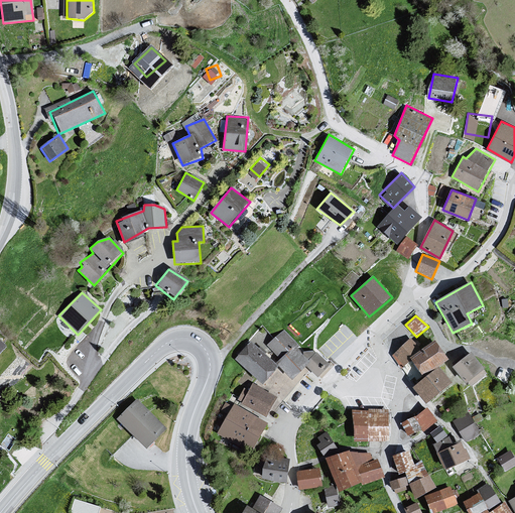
[(285,328),(269,343),(283,357),(280,360),(294,375),(307,361),(319,373),(331,362),(318,350),(316,351),(314,348),(304,349),(305,352),(298,345),(300,343),(285,328)]
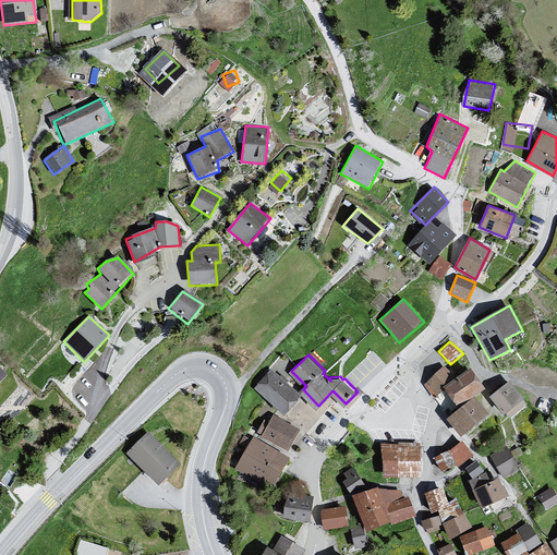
[(456,376),(445,365),(424,381),(432,391),(456,376)]
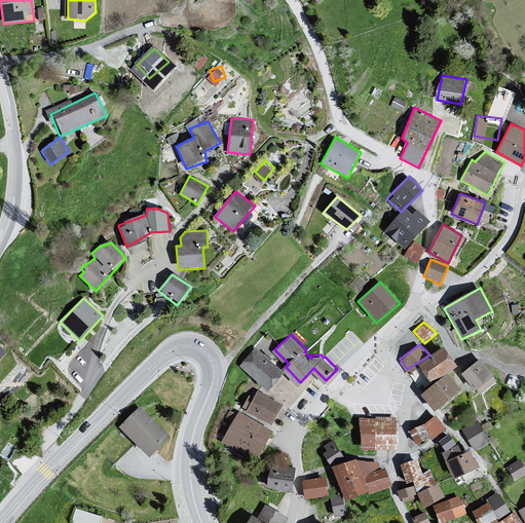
[(237,365),(268,390),(284,375),(255,347),(237,365)]
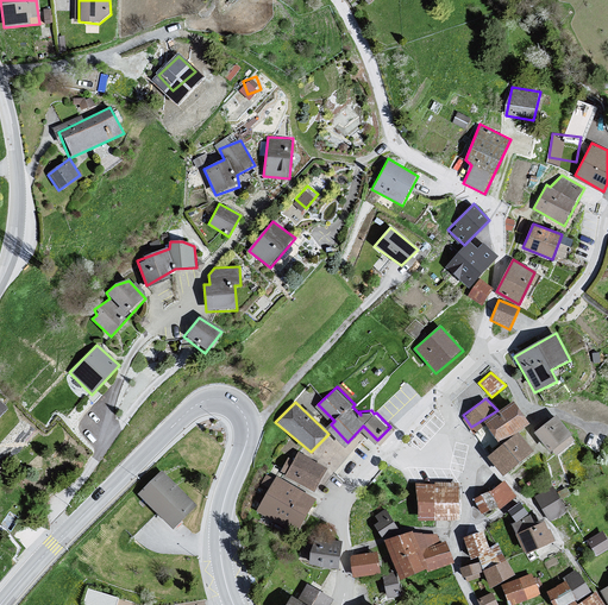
[(514,403),(484,421),(499,442),(530,424),(514,403)]
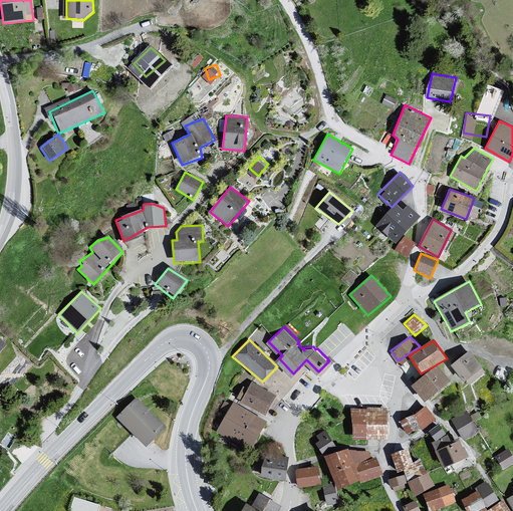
[(469,350),(451,364),(467,386),(484,372),(469,350)]
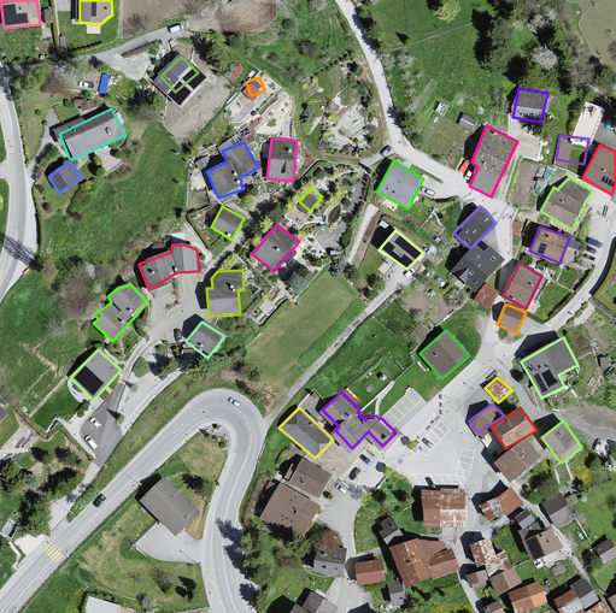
[(523,438),(494,463),(510,482),(540,458),(523,438)]
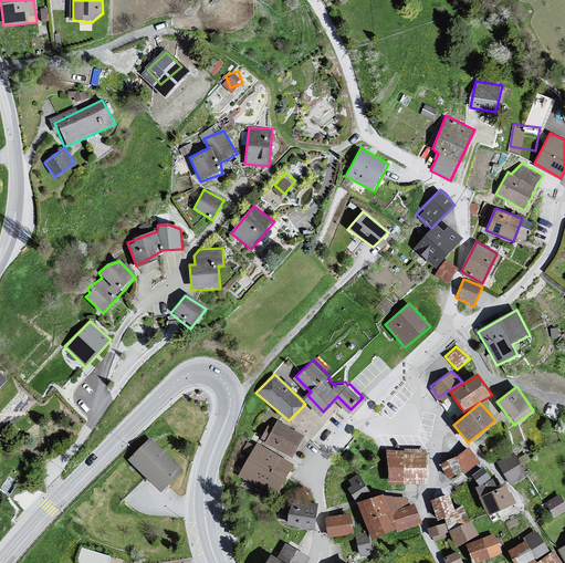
[(264,440),(292,457),(303,437),(278,420),(264,440)]
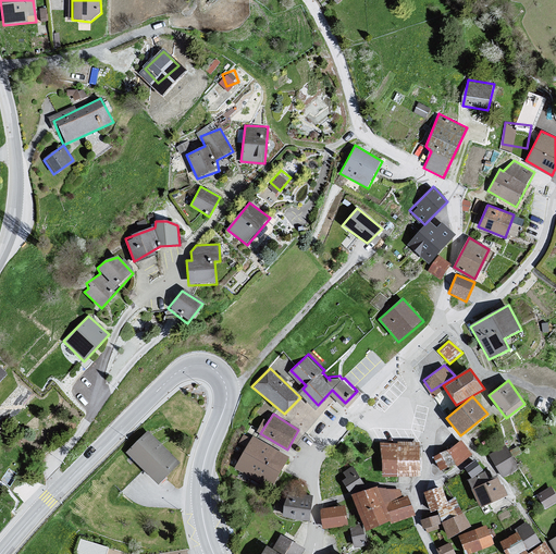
[(126,452),(158,482),(180,463),(149,431),(126,452)]
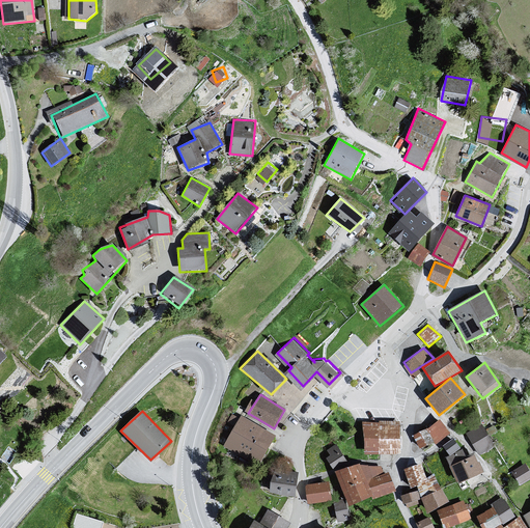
[(242,416),(223,445),(257,466),(274,436),(242,416)]
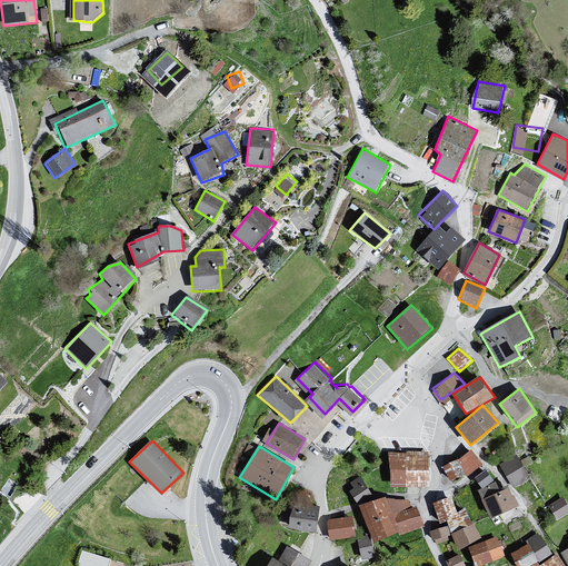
[(470,449),(441,465),(452,480),(482,464),(470,449)]
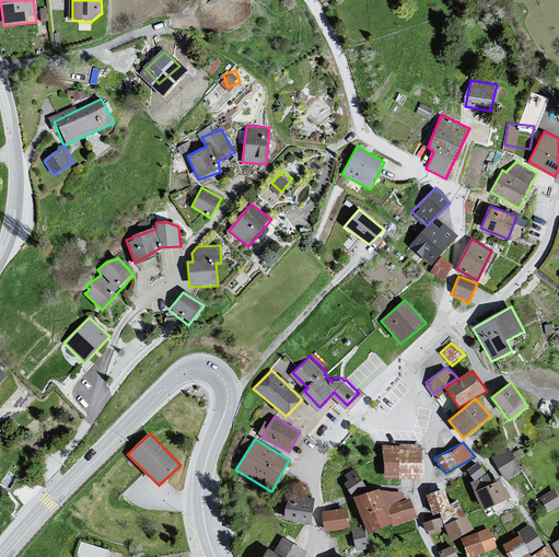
[(384,445),(385,478),(423,476),(421,443),(384,445)]
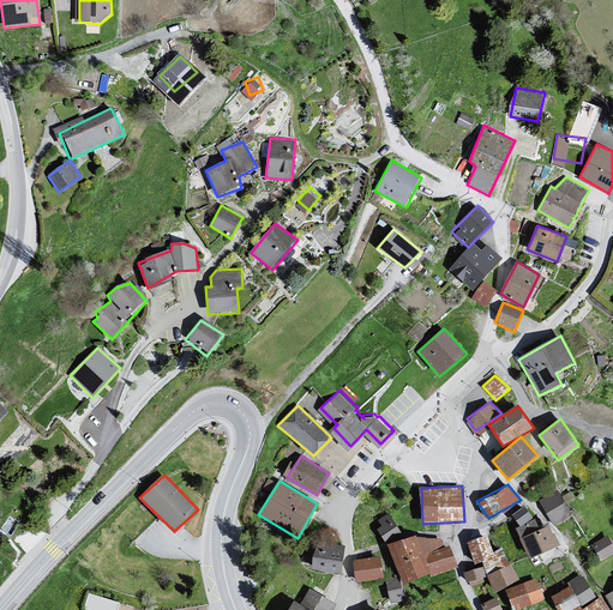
[(557,485),(539,496),(554,520),(570,509),(557,485)]
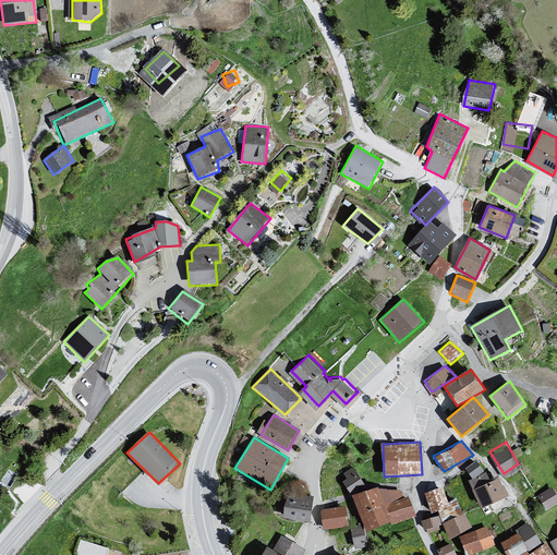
[(468,468),(474,477),(485,470),(477,461),(468,468)]
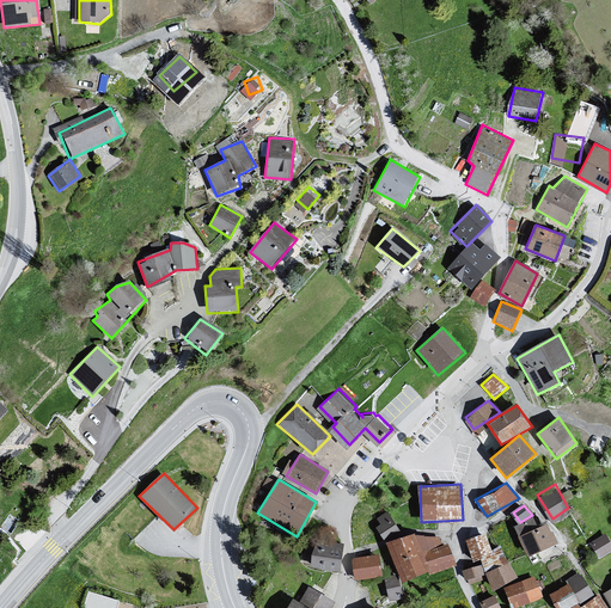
[(373,521),(385,539),(399,532),(388,513),(373,521)]
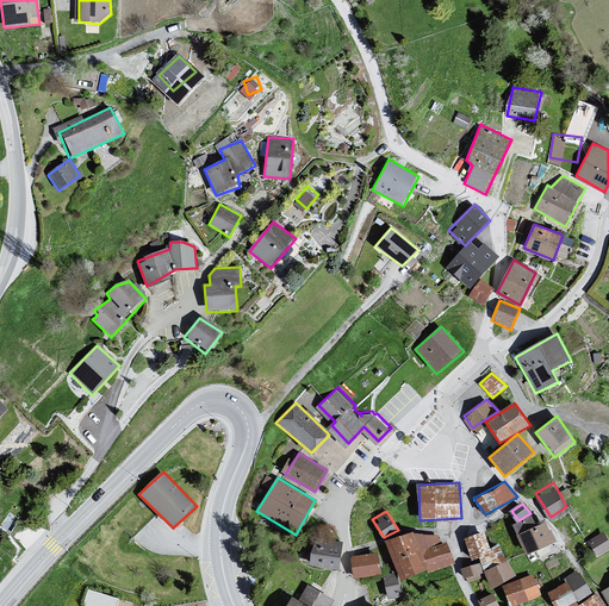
[(517,533),(527,553),(554,539),(545,520),(517,533)]
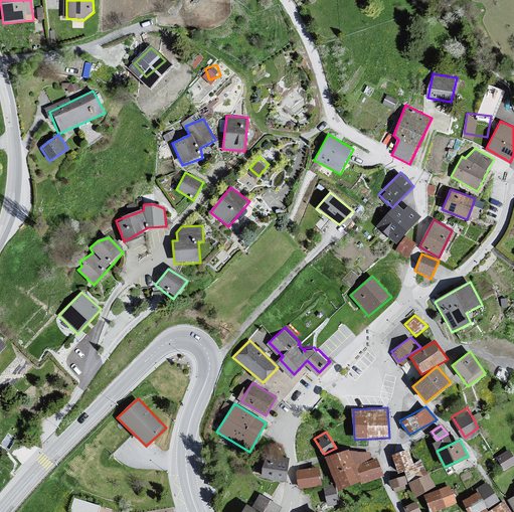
[(513,449),(512,447),(498,454),(506,469),(513,464),(513,449)]
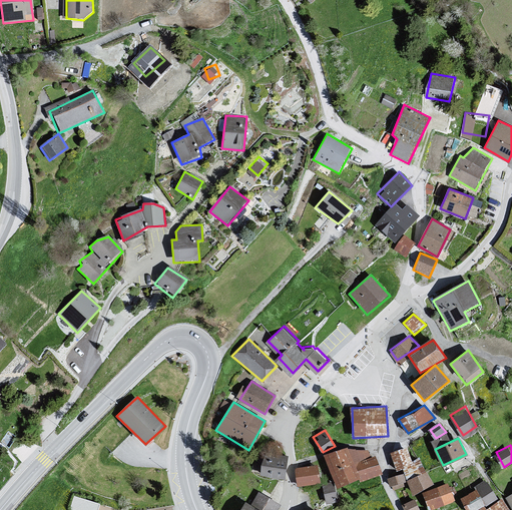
[(363,446),(324,457),(336,490),(382,477),(376,457),(367,460),(363,446)]
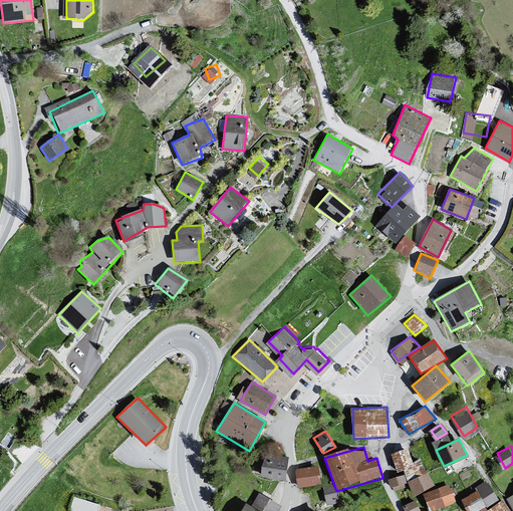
[(392,453),(399,472),(414,467),(408,448),(392,453)]
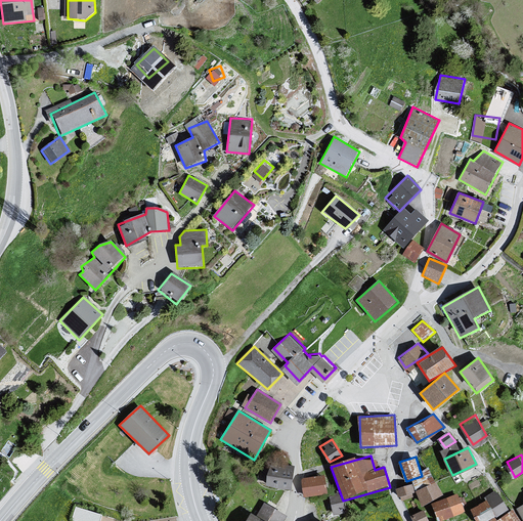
[(269,463),(265,484),(289,489),(293,467),(269,463)]
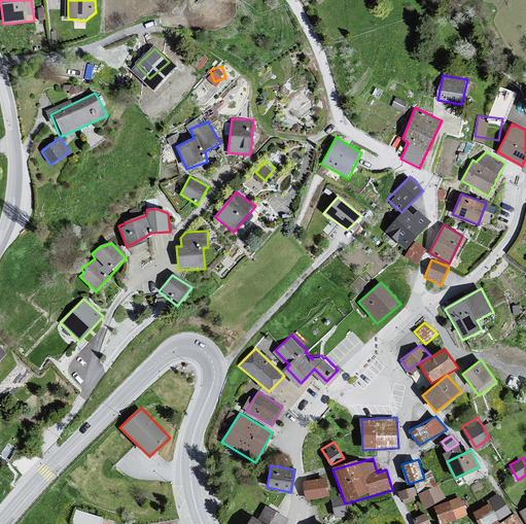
[(325,477),(302,480),(306,499),(329,495),(325,477)]
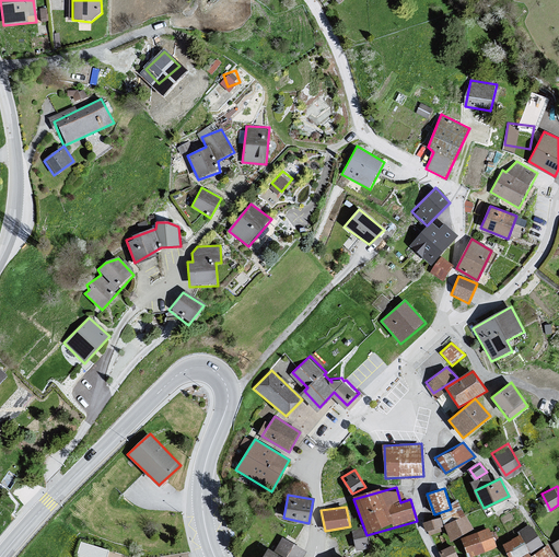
[(467,512),(446,523),(453,541),(475,528),(467,512)]
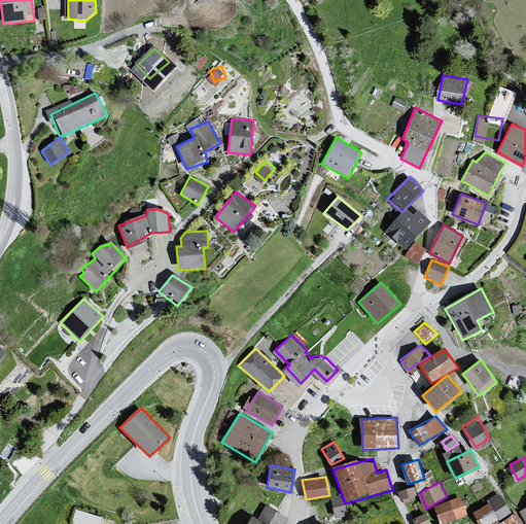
[(415,485),(399,490),(402,498),(418,493),(415,485)]
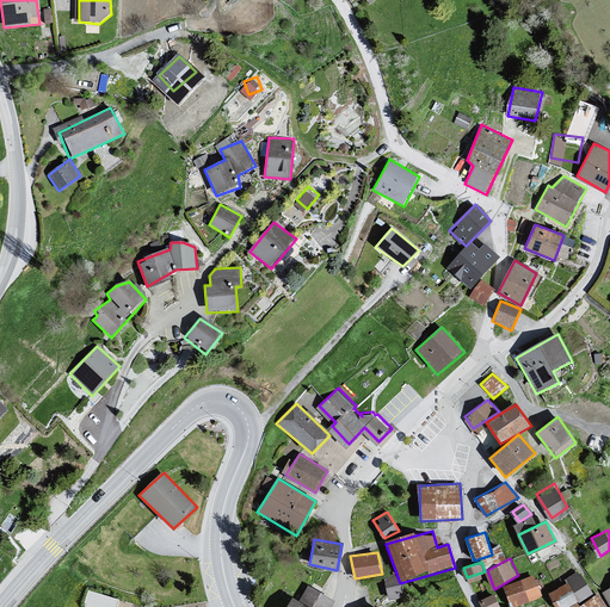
[(578,571),(564,578),(566,583),(578,602),(592,593),(578,571)]
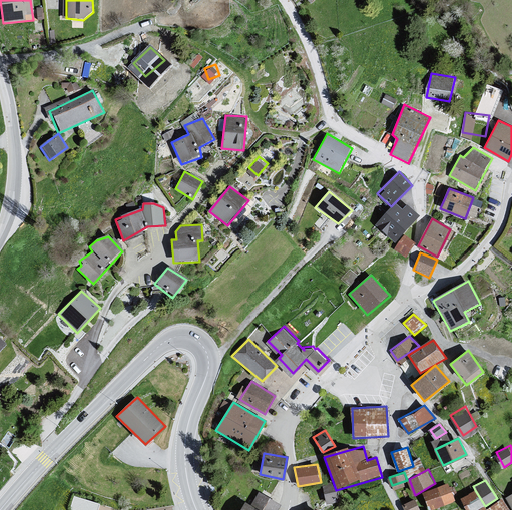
[(447,482),(423,492),(430,509),(455,500),(447,482)]
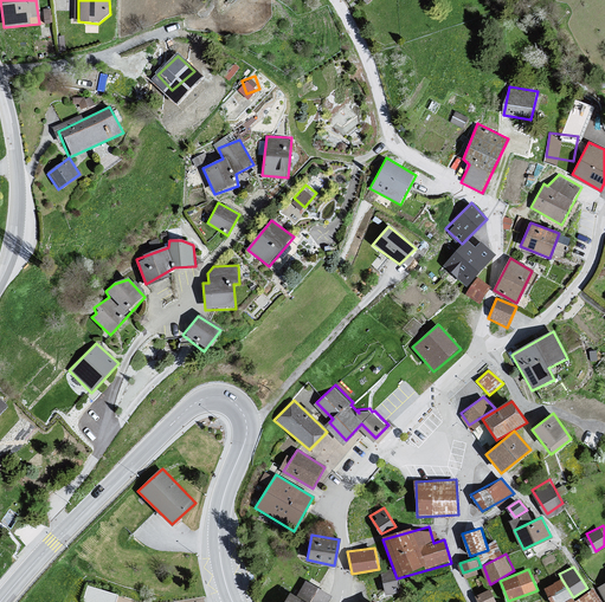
[(392,570),(380,571),(386,593),(397,590),(392,570)]
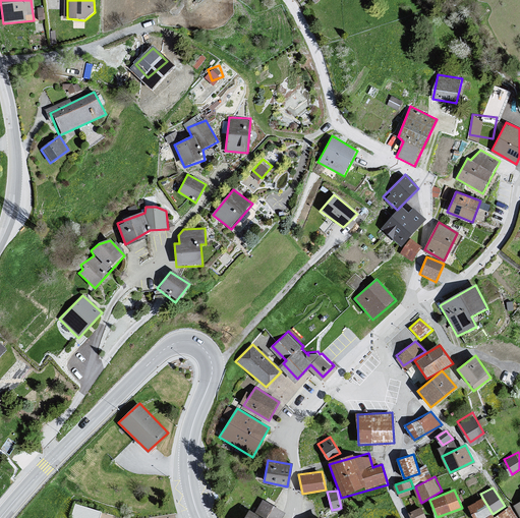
[(484,517),(493,514),(482,498),(467,506),(472,517),(484,517)]
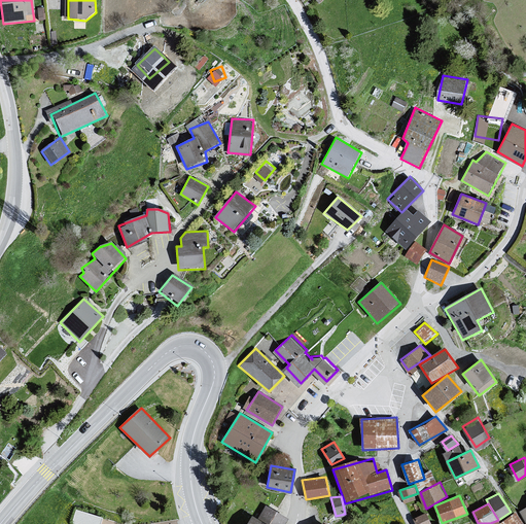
[(77,505),(74,519),(95,523),(101,523),(104,512),(77,505)]
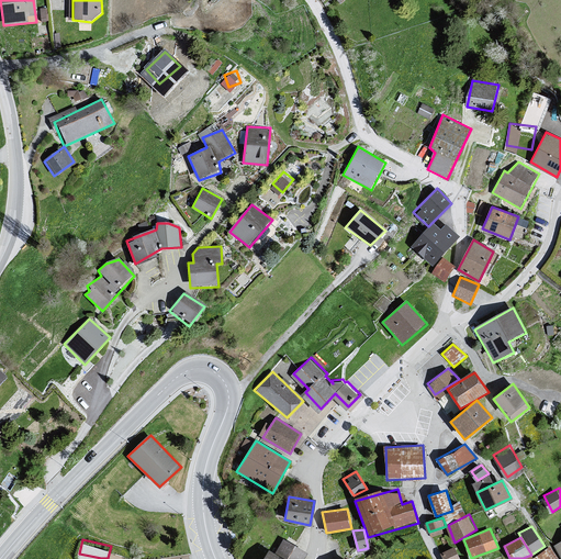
[(261,558),(306,558),(310,555),(283,539),(275,552),(268,550),(261,558)]
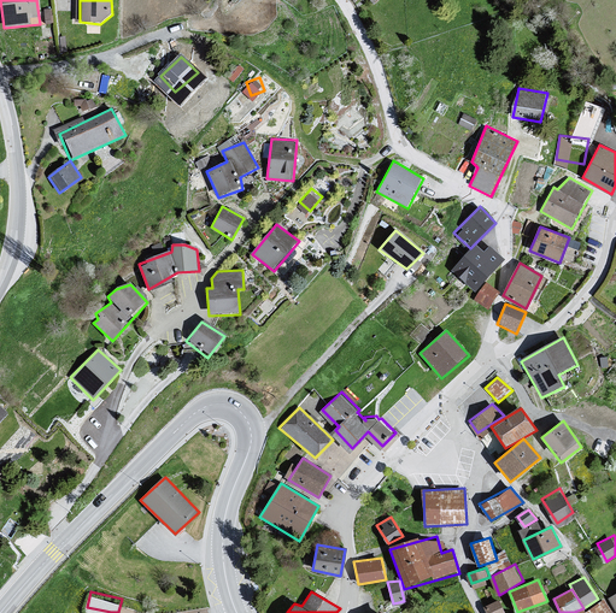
[(603,600),(586,611),(586,612),(608,612),(611,611),(603,600)]
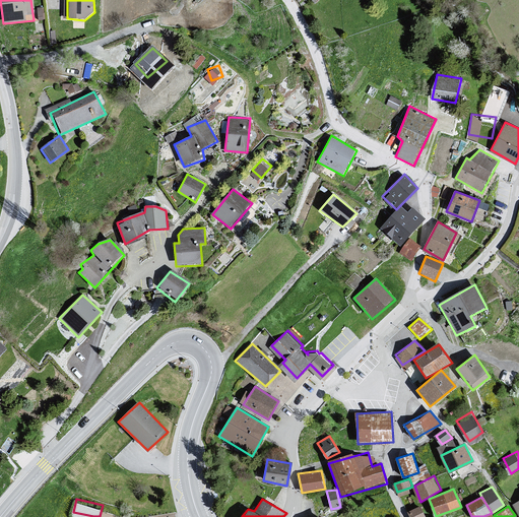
[(408,512),(410,516),(425,516),(420,508),(408,512)]
